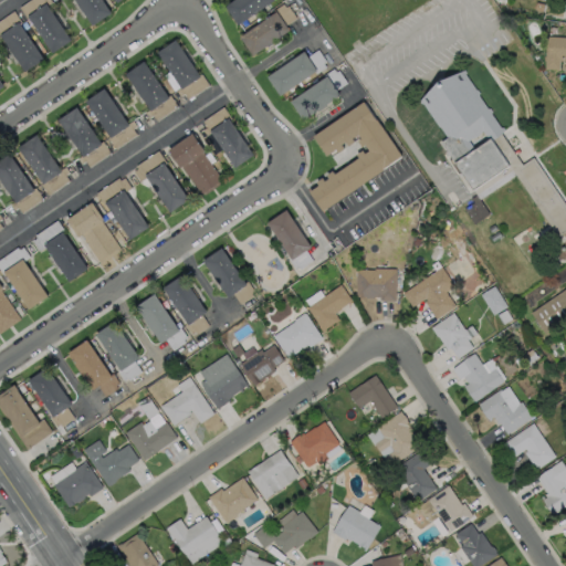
[(28,0),(50,0),(51,1),(46,4),(71,39),(52,52),(28,17),(27,18),(19,7),(28,0)]
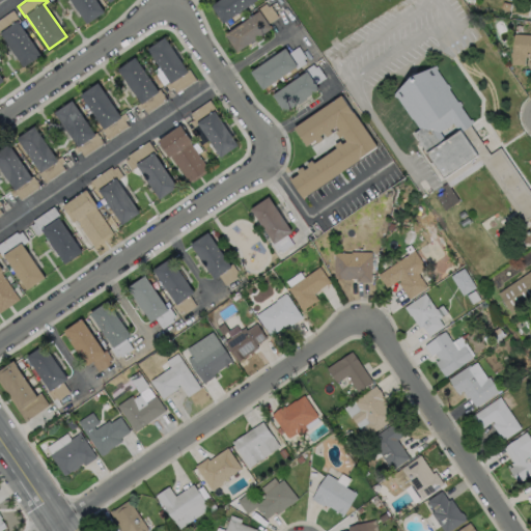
[(95,0),(104,11),(86,23),(70,0),(95,0)]
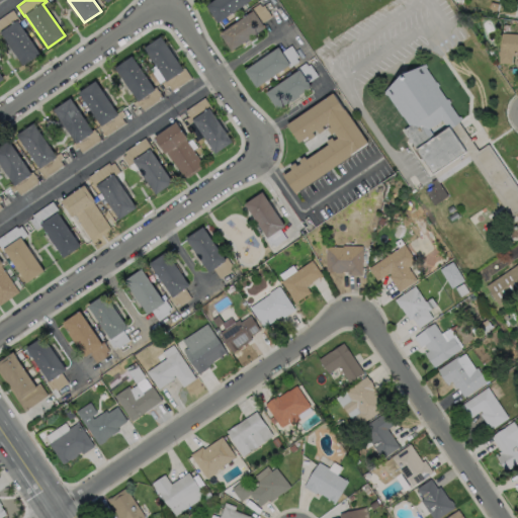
[(212,0),(249,0),(217,22),(205,5),(212,0)]
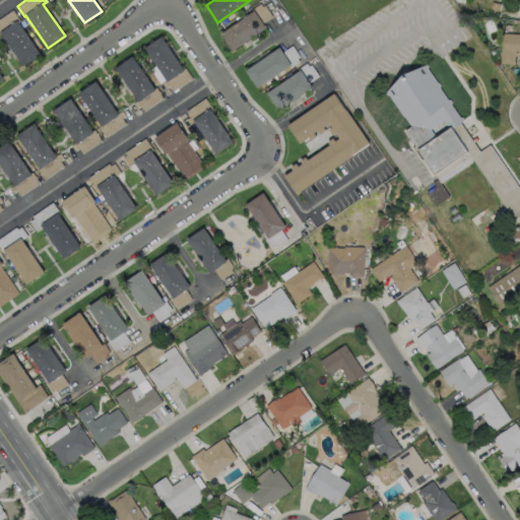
[(258,3),(260,6),(262,4),(270,15),(260,22),(263,27),(230,51),(217,33),(250,11),(249,9),(258,3)]
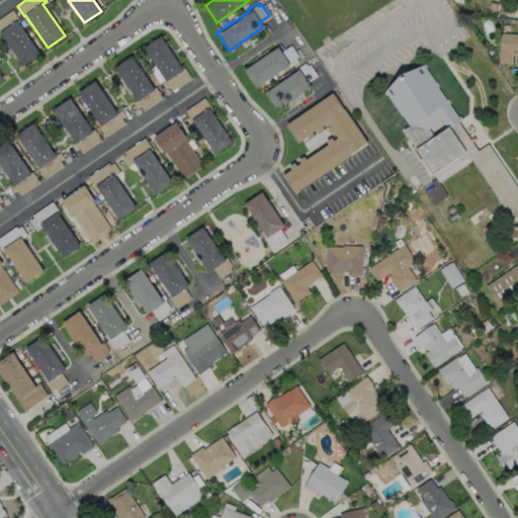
[(16,21),(38,54),(20,66),(0,35),(0,16),(11,9),(18,20),(16,21)]
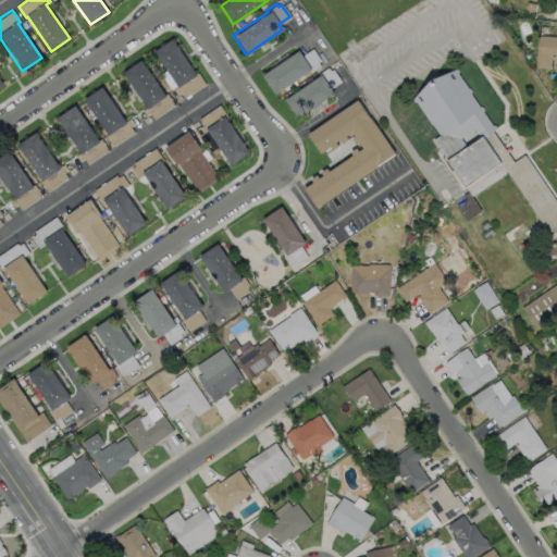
[(556,36),(556,59),(549,59),(548,67),(534,67),(536,35),(556,36)]
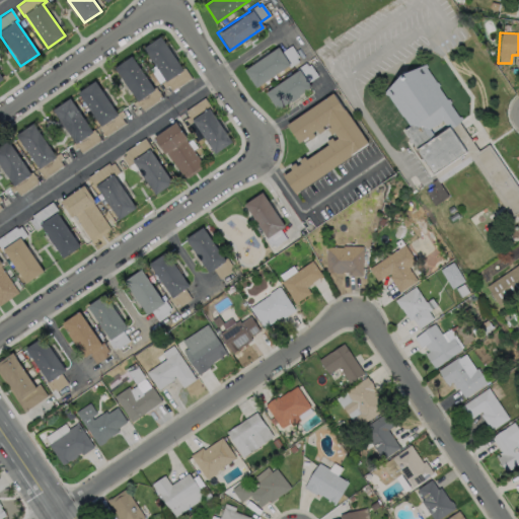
[(159,35),(181,68),(182,67),(190,77),(170,90),(167,85),(163,87),(160,82),(164,80),(142,48),(159,35)]
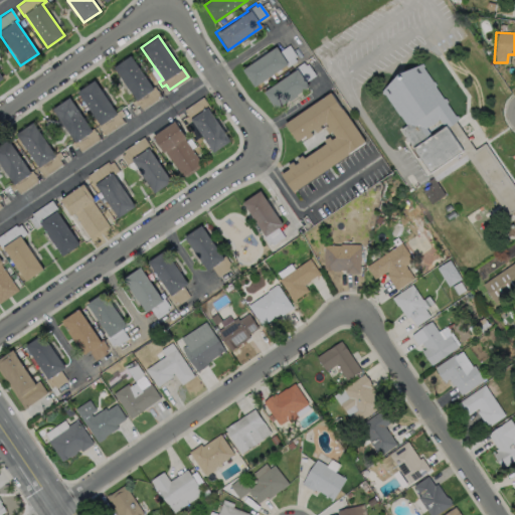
[(287,44),(295,55),(292,56),(295,60),(285,66),(284,65),(252,87),(240,69),(275,46),(278,50),(287,44)]
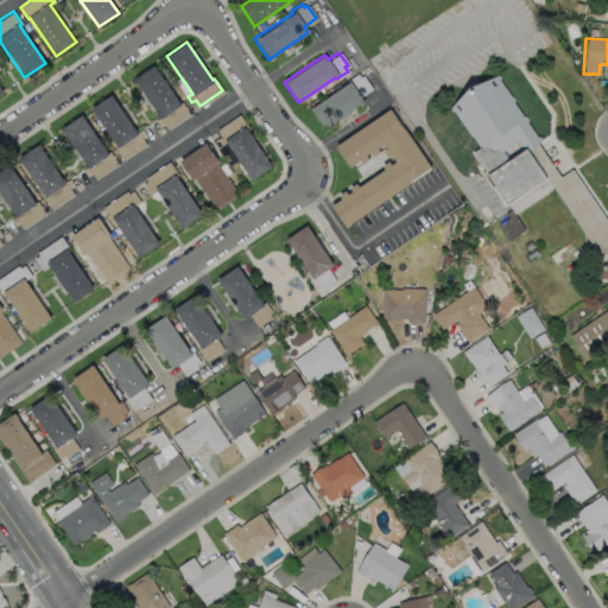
[(153,65),(178,102),(181,101),(189,114),(166,130),(162,124),(157,126),(153,120),(158,116),(133,78),(153,65)]
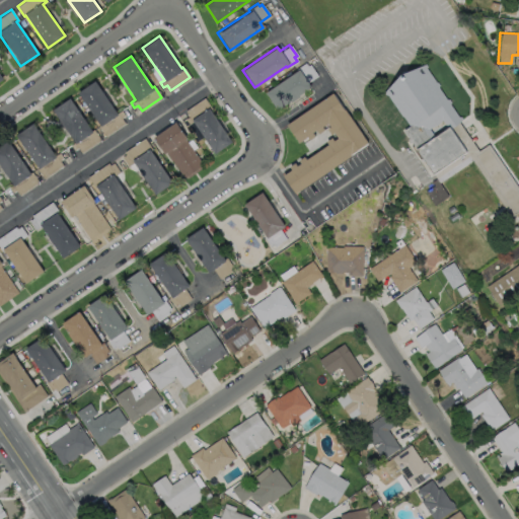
[(304,62),(306,65),(308,64),(316,75),(306,81),(309,86),(276,109),(264,92),(295,70),(294,68),(304,62)]
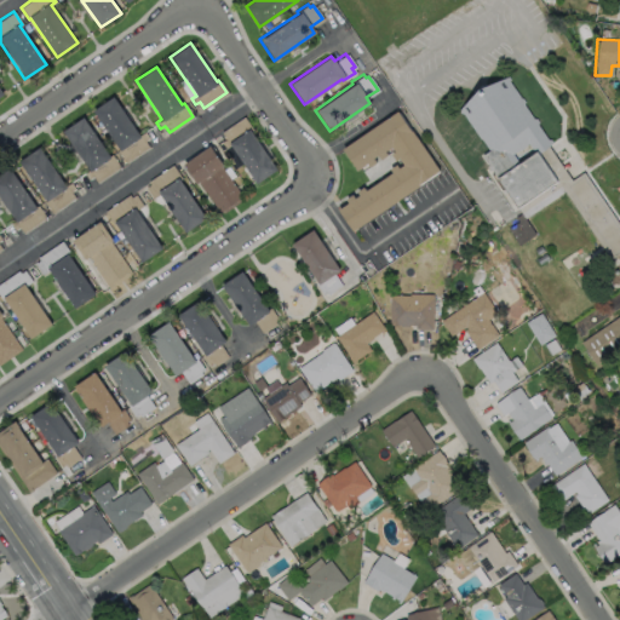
[(460,109),(480,90),(510,76),(512,80),(510,81),(522,98),(526,98),(527,102),(526,104),(535,120),(537,119),(539,122),(539,125),(550,139),(552,141),(545,151),(517,167),(499,177),(483,156),(493,148),(488,147),(483,139),(481,138),(464,113),(460,114),(459,112),(460,109)]
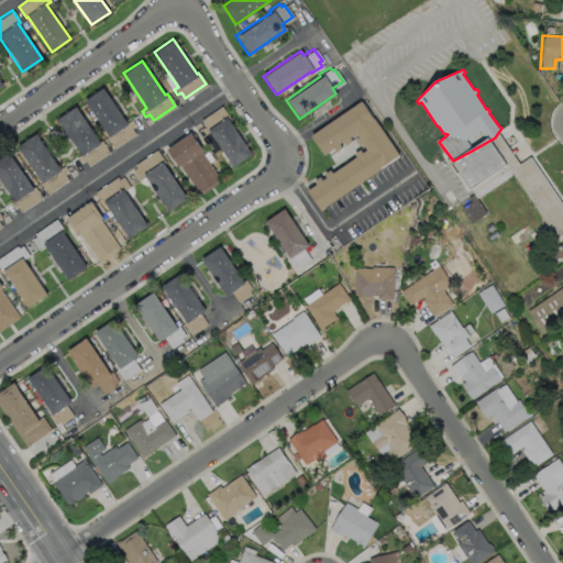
[(102,87),(125,122),(130,119),(134,125),(131,128),(134,133),(113,147),(106,136),(108,135),(84,100),(102,87)]
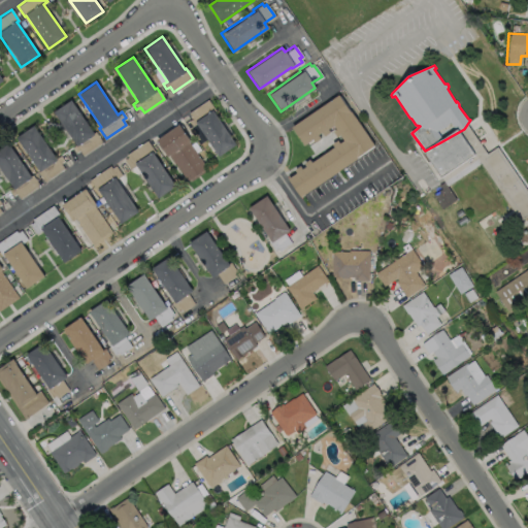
[(336,94),(349,111),(350,110),(372,144),(355,157),(355,158),(299,196),(287,178),(295,172),(293,169),(298,165),(300,168),(304,166),(302,163),(307,159),(309,162),(332,146),(330,143),(335,139),(337,143),(342,140),(338,134),(335,136),(331,131),(334,129),(331,125),(326,128),(328,131),(322,135),(320,132),(316,134),(319,138),(314,141),(310,138),(302,144),(290,126),(336,94)]
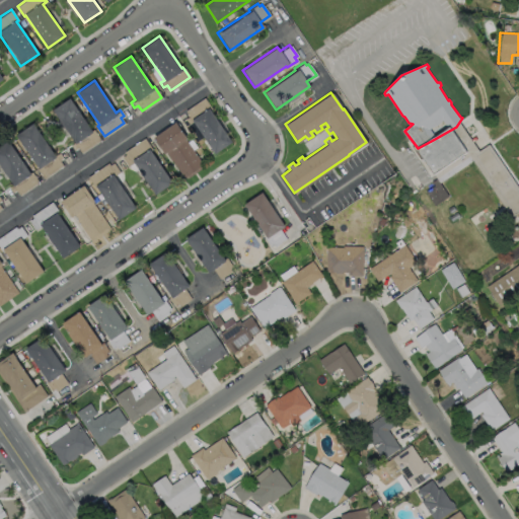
[(209,108),(231,141),(214,153),(192,121),(188,124),(184,119),(189,116),(184,110),(204,97),(211,107),(209,108)]
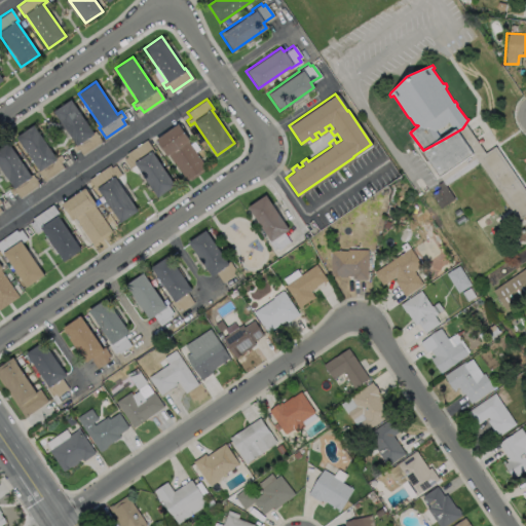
[(70,100),(92,132),(94,130),(101,142),(81,155),(78,150),(74,152),(70,147),(75,144),(52,112),(70,100)]
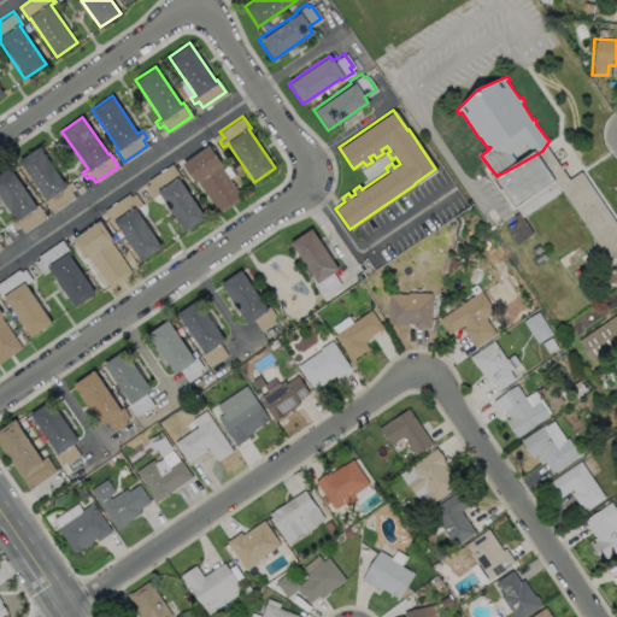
[(219,165),(241,195),(218,211),(197,181),(195,182),(182,163),(207,145),(221,164),(219,165)]
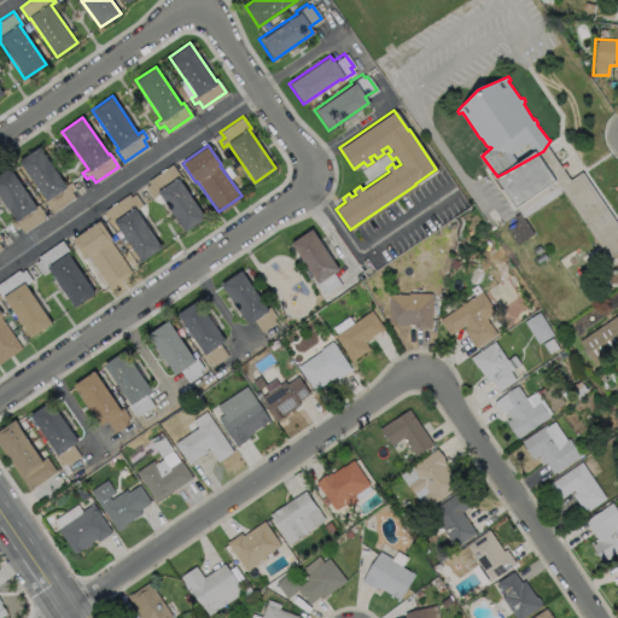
[(39,146),(65,185),(70,182),(74,188),(70,191),(74,197),(51,213),(42,200),(45,199),(18,161),(39,146)]
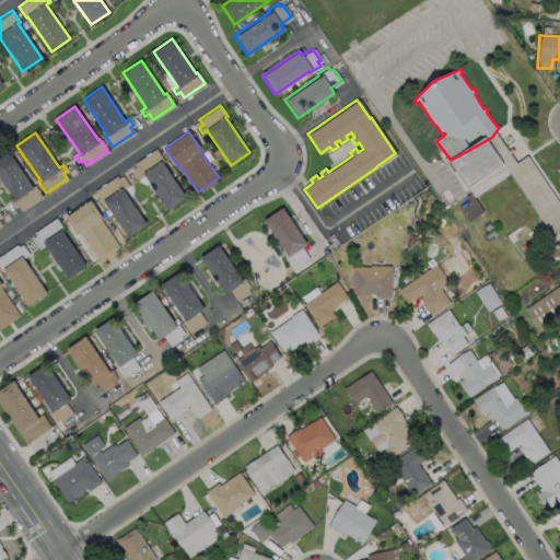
[(162,162),(185,196),(166,209),(143,175),(137,178),(130,170),(135,166),(132,164),(155,149),(163,161),(162,162)]
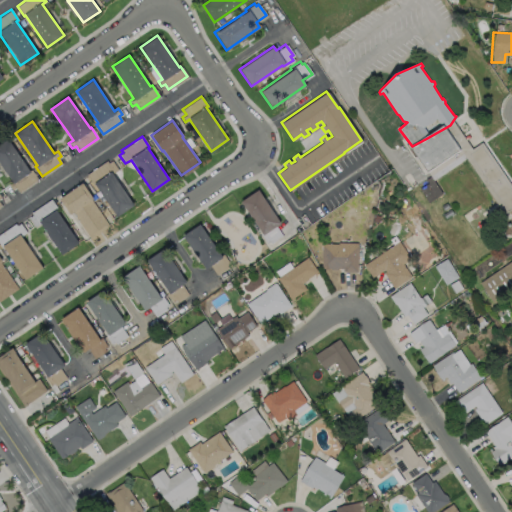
[(0,142),(7,138),(29,170),(30,169),(38,180),(19,193),(15,188),(11,190),(8,185),(12,182),(0,164),(0,142)]
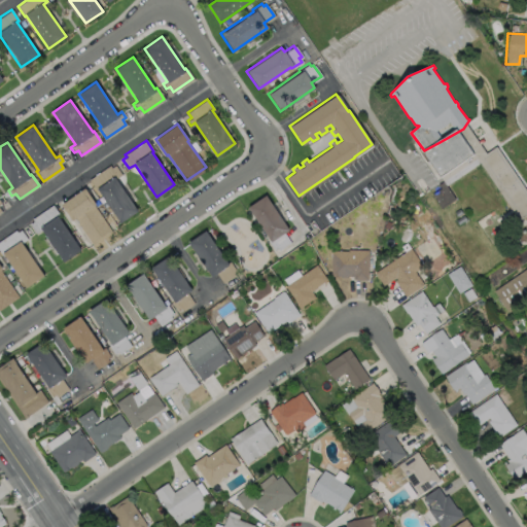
[(114,165),(120,174),(115,178),(137,210),(119,222),(98,190),(97,191),(89,179),(109,165),(110,167),(114,165)]
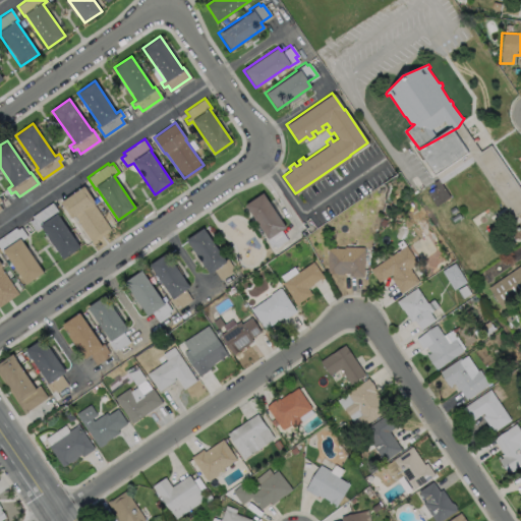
[(426,190),(436,206),(450,197),(441,182),(426,190)]
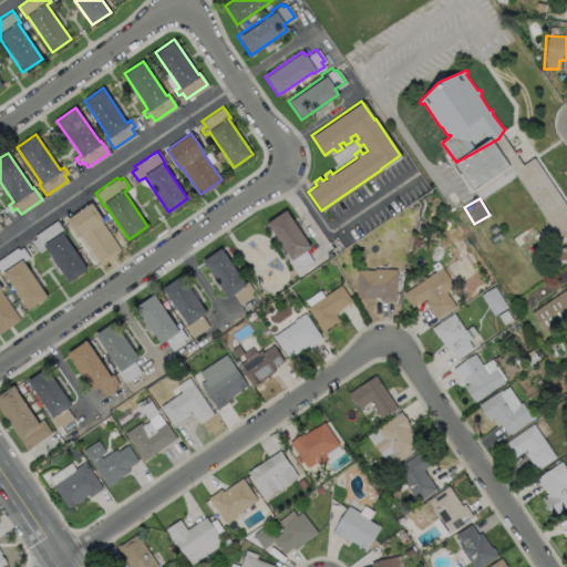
[(101,220),(121,249),(99,264),(80,236),(78,237),(65,219),(91,202),(103,219),(101,220)]
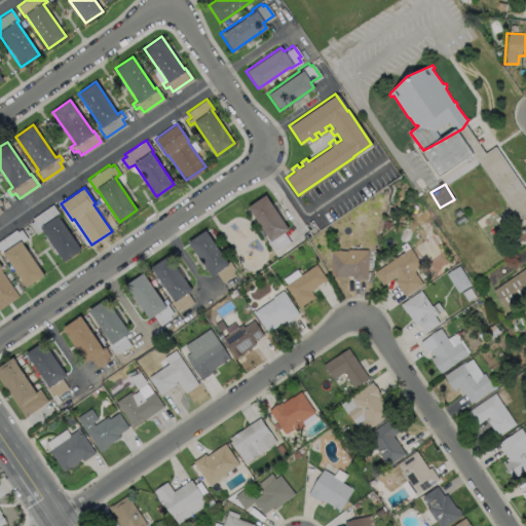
[(289,242),(277,250),(275,248),(272,250),(266,240),(268,239),(247,207),(264,194),(287,229),(283,232),(289,242)]
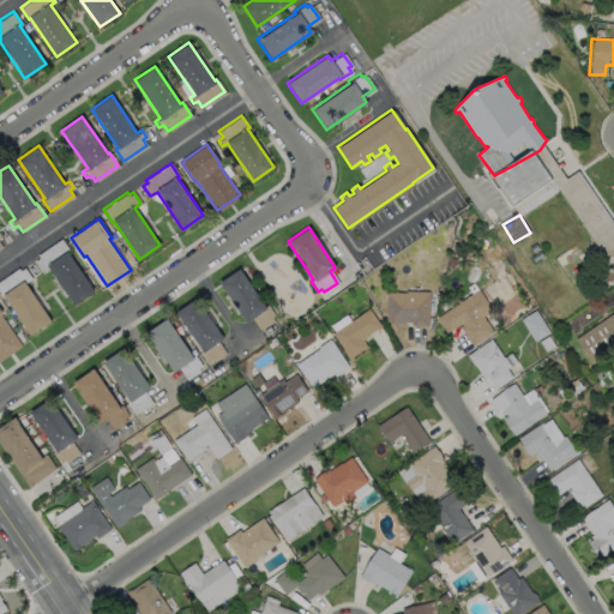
[(68,253),(94,292),(73,305),(48,268),(41,271),(34,260),(38,258),(36,256),(61,238),(70,252),(68,253)]
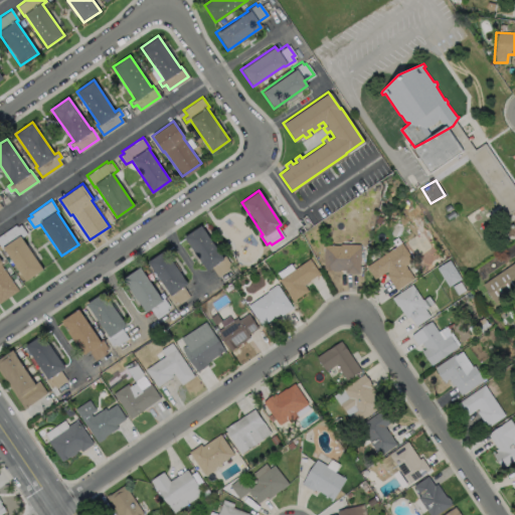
[(20,224),(26,233),(20,236),(42,270),(25,281),(3,248),(2,249),(0,246),(0,234),(15,224),(16,226),(20,224)]
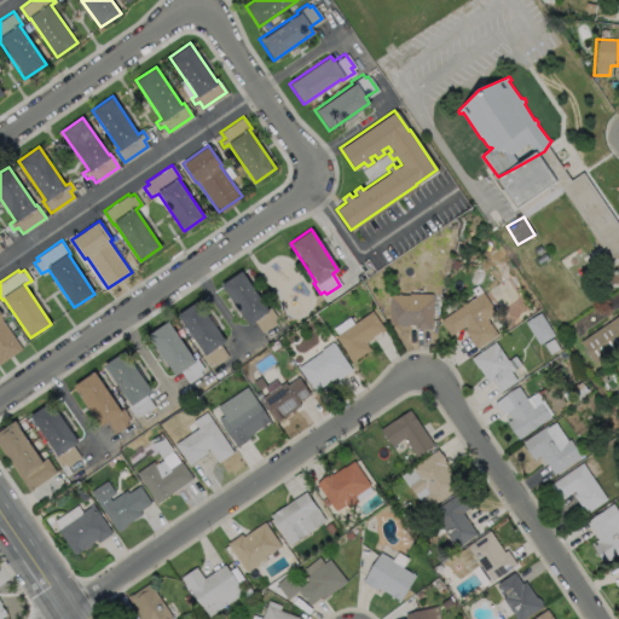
[(241,271),(266,308),(268,307),(276,318),(272,320),(275,323),(260,333),(253,322),(247,325),(220,285),(241,271)]
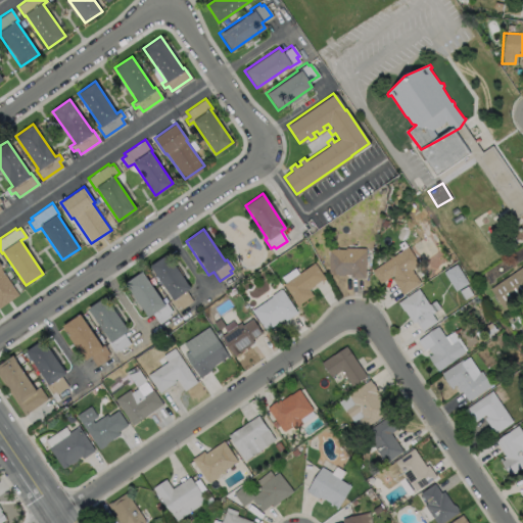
[(411,269),(419,282),(401,294),(390,278),(392,277),(391,275),(379,283),(371,270),(406,246),(418,264),(411,269)]
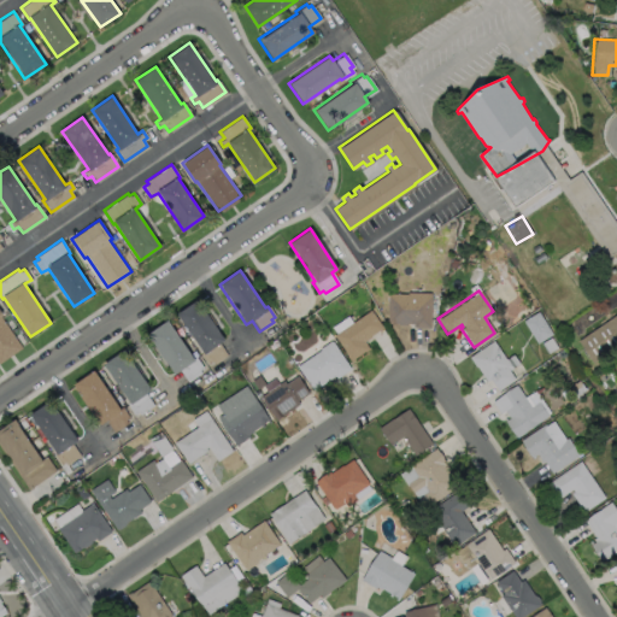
[(429,292),(429,294),(430,294),(429,327),(412,327),(412,323),(406,323),(406,324),(398,324),(398,323),(387,322),(387,293),(406,293),(406,292),(429,292)]
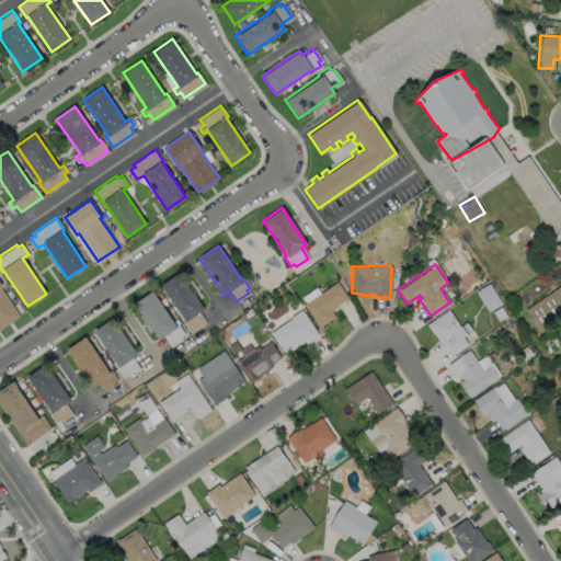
[(206,322),(194,330),(192,328),(189,331),(182,320),(184,319),(160,284),(179,272),(204,308),(198,311),(206,322)]
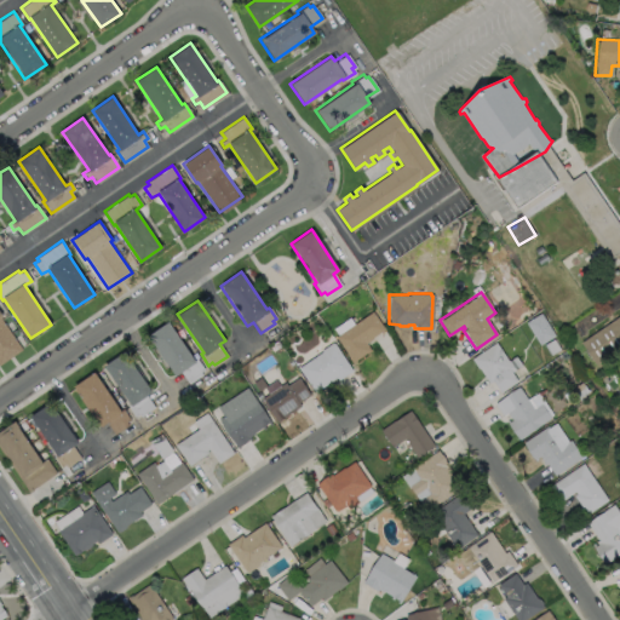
[(369,349),(351,362),(348,357),(349,356),(334,337),(372,311),(384,328),(371,337),(372,338),(365,343),(369,349)]
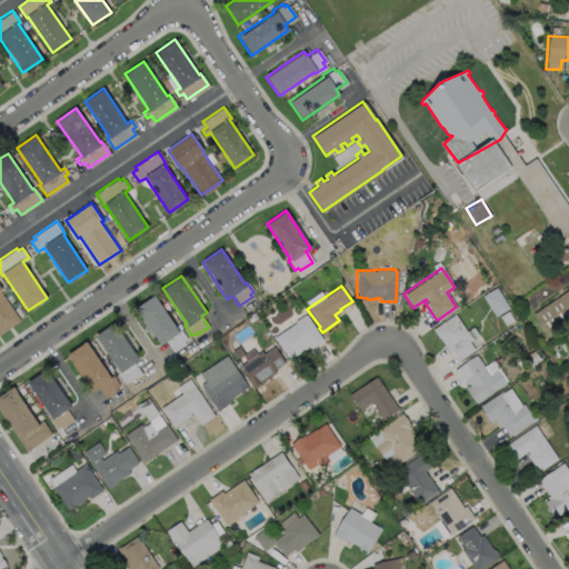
[(0,291),(20,320),(0,333),(0,287),(2,290),(0,291)]
